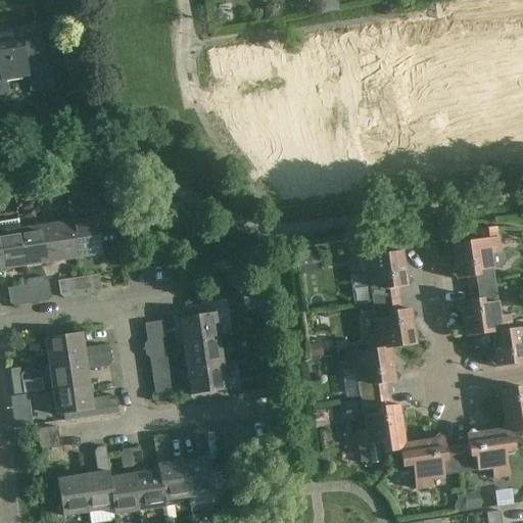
[(335,0),(324,0),(319,1),(321,13),(337,10),(335,0)]
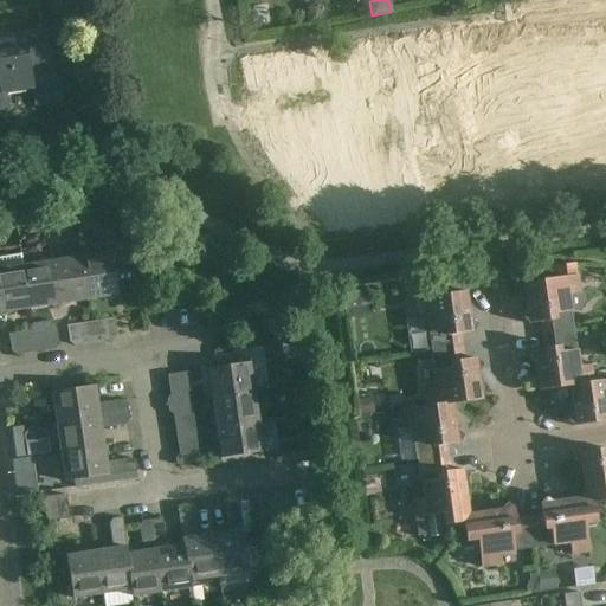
[(0,51),(0,110),(8,110),(7,94),(33,90),(36,105),(63,102),(58,76),(51,77),(46,45),(0,51)]
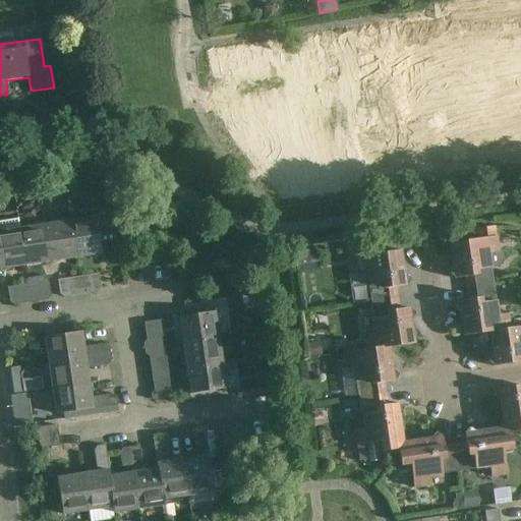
[(94,219),(70,222),(76,257),(102,254),(100,243),(114,241),(109,211),(103,206),(92,208),(94,219)]
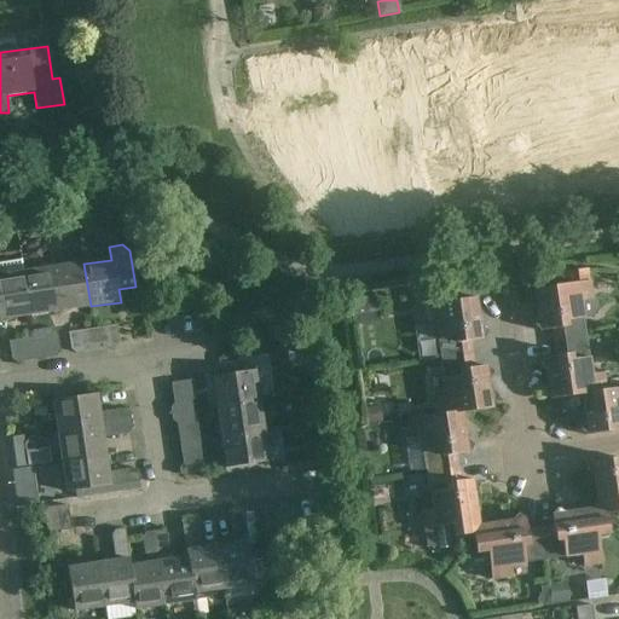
[(23,262),(0,265),(0,319),(30,316),(24,272),(23,262)]
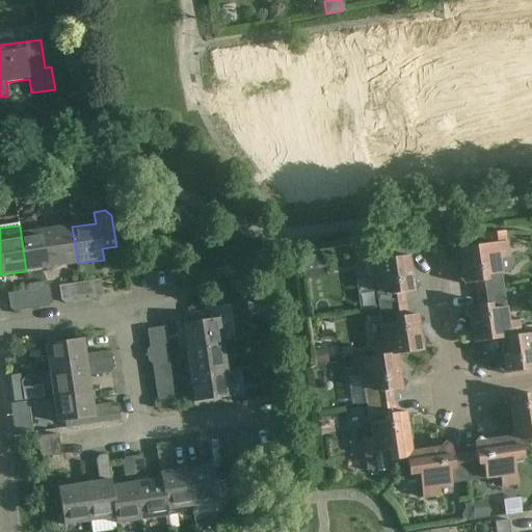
[(52,267),(77,263),(72,227),(47,231),(52,267)]
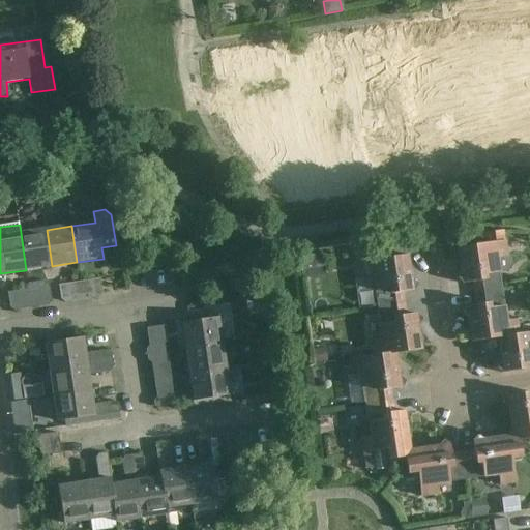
[(26,270),(52,266),(47,230),(21,233),(26,270)]
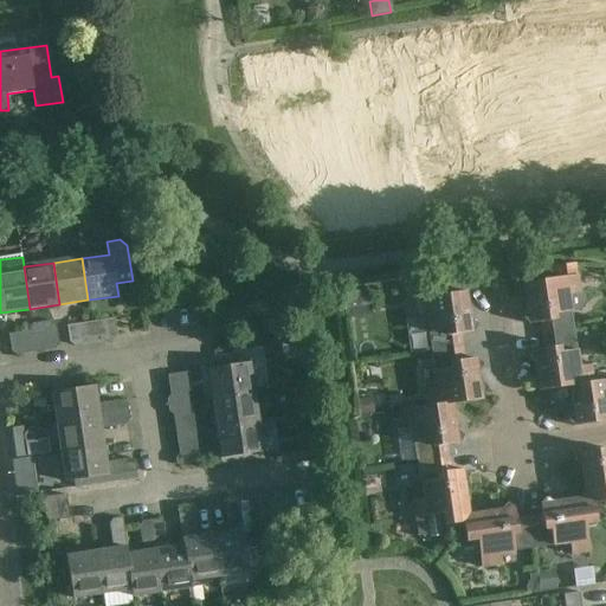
[(540,322),(542,335),(573,331),(571,313),(580,311),(586,303),(584,291),(579,292),(574,264),(550,268),(552,279),(523,284),(527,313),(523,317),(524,320),(528,323),(529,324),(540,322)]
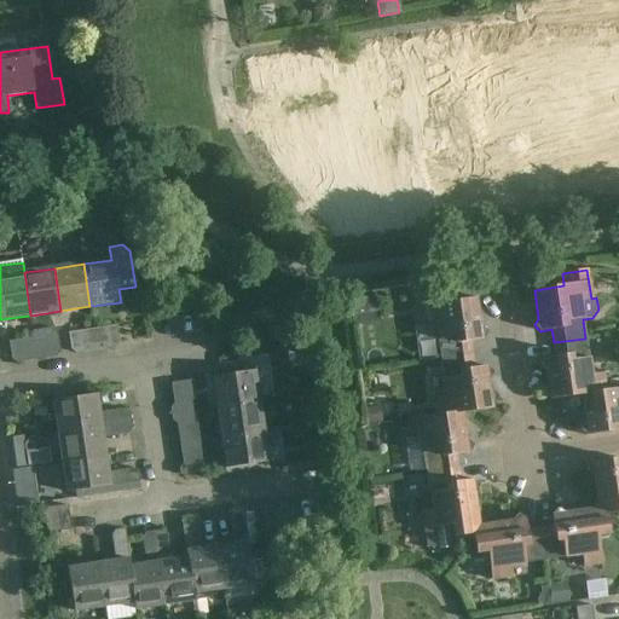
[(435,323),(441,360),(472,356),(469,342),(481,340),(481,339),(485,334),(485,333),(480,329),(475,299),(421,307),(423,325),(435,323)]
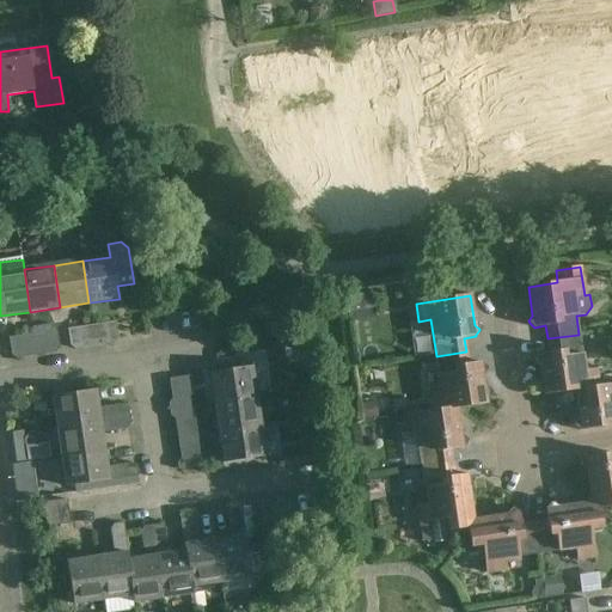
[(117,338),(115,323),(105,324),(108,346),(114,344),(117,338)]
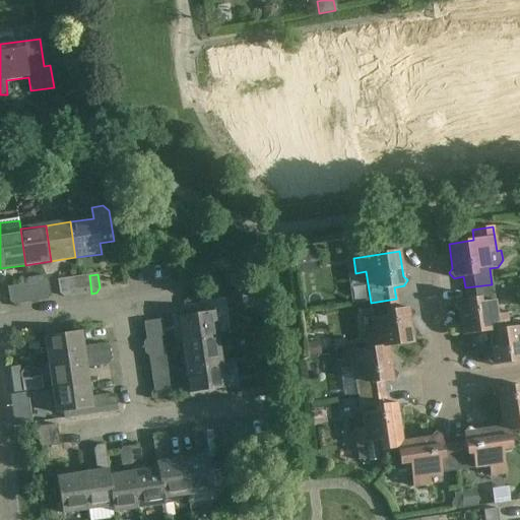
[(68,297),(65,278),(57,280),(59,295),(63,298),(68,297)]
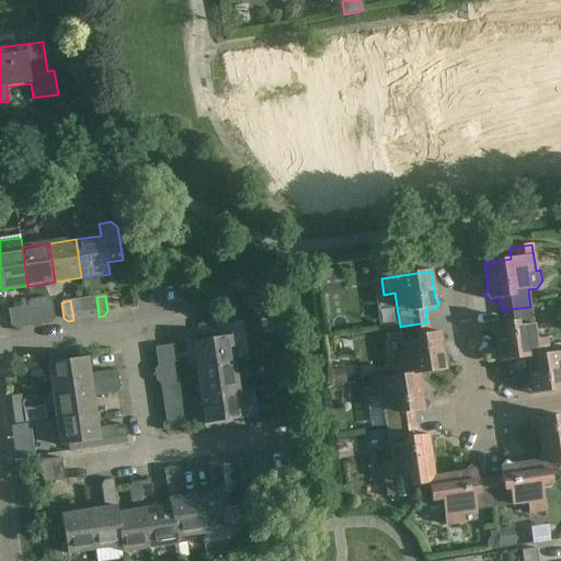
[(55,319),(52,304),(42,305),(45,324),(50,323),(55,319)]
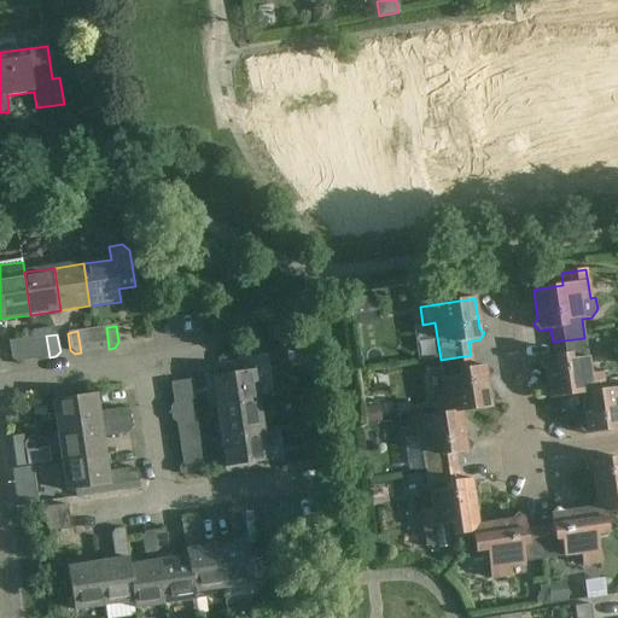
[(589,375),(584,338),(553,342),(555,356),(543,357),(543,359),(541,363),(541,366),(546,369),(549,398),(581,395),(581,394),(605,390),(601,373),(589,375)]
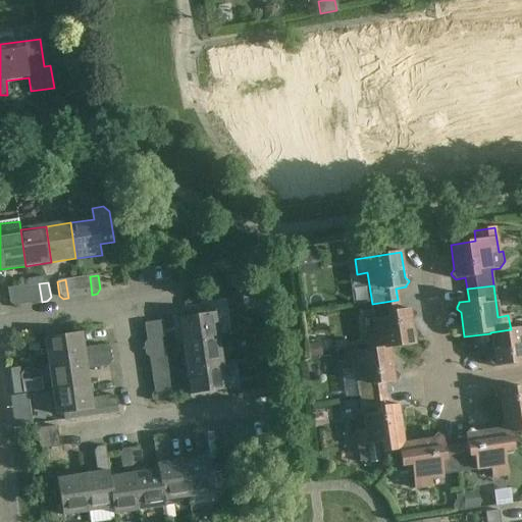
[(18,306),(15,288),(7,289),(9,303),(13,306),(18,306)]
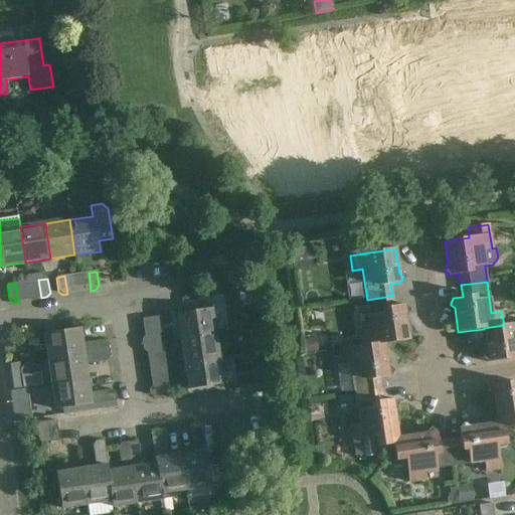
[(384,343),(409,340),(405,315),(408,311),(408,309),(404,306),(404,305),(394,307),(392,296),(367,300),(371,330),(362,331),(364,345),(364,346),(384,343)]
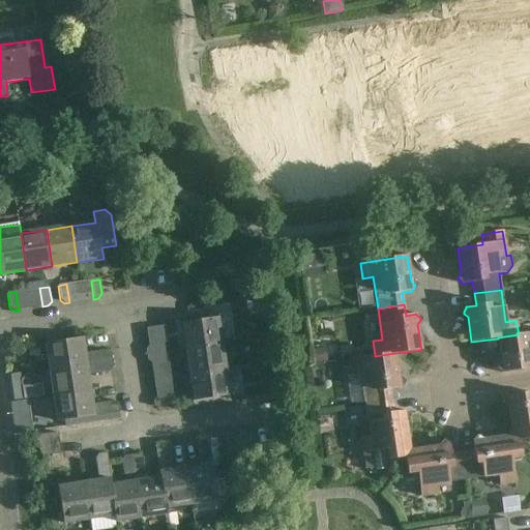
[(185,349),(223,344),(218,317),(181,323),(185,349)]
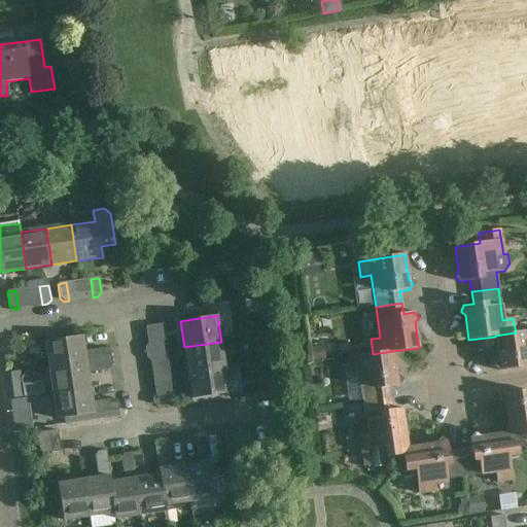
[(526,330),(516,332),(495,336),(495,337),(498,360),(495,364),(496,365),(499,369),(500,370),(522,366),(521,362),(526,360),(526,330)]
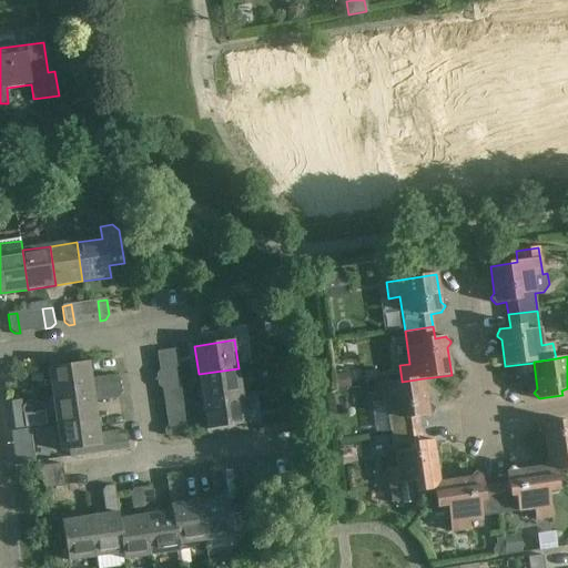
[(49,368),(53,396),(120,386),(119,378),(114,375),(92,378),(89,362),(49,368)]
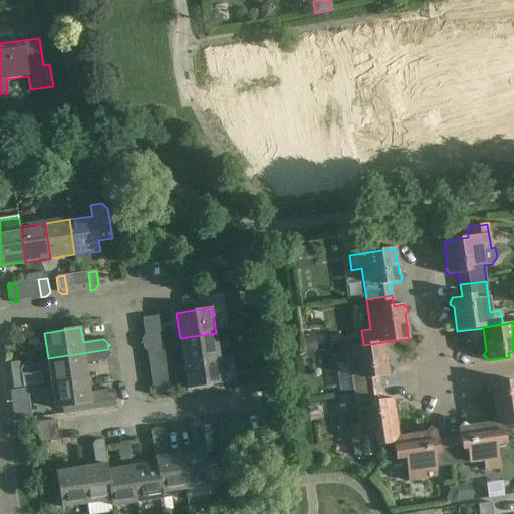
[(142,344),(160,341),(159,333),(144,335),(141,339),(142,344)]
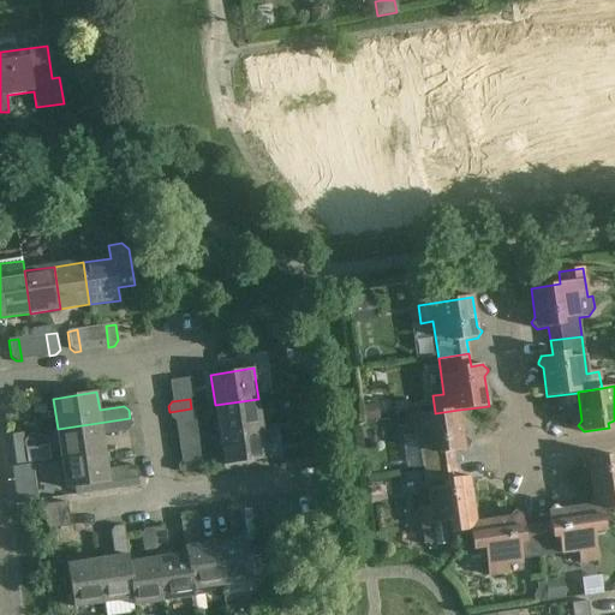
[(262,429),(258,399),(215,405),(219,435),(262,429)]
